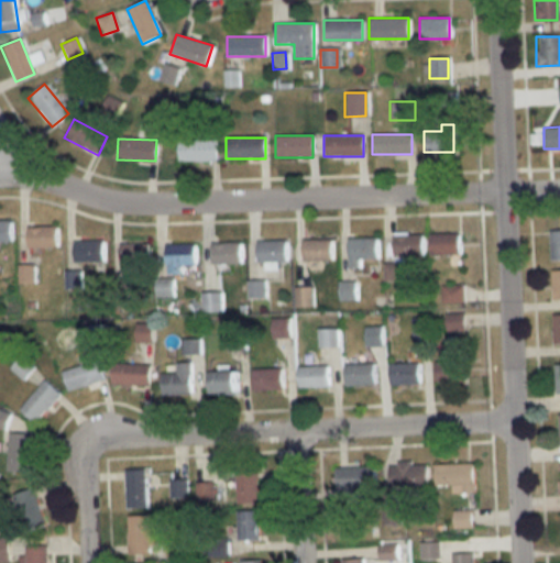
[(216,162),(216,141),(176,141),(176,162),(216,162)]
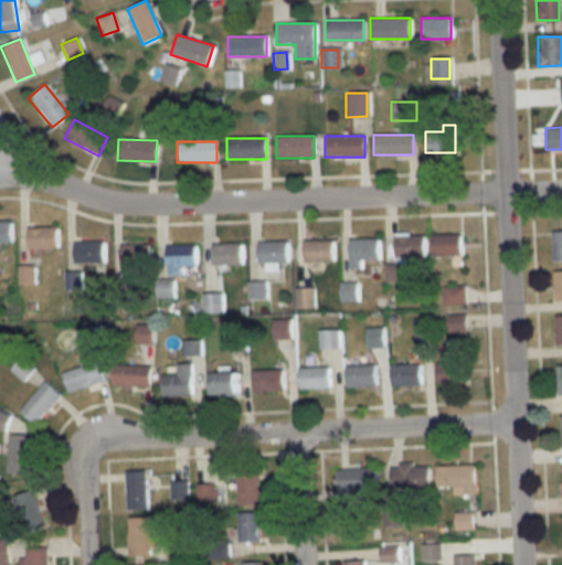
[(10,222),(0,221),(0,242),(10,242),(10,222)]
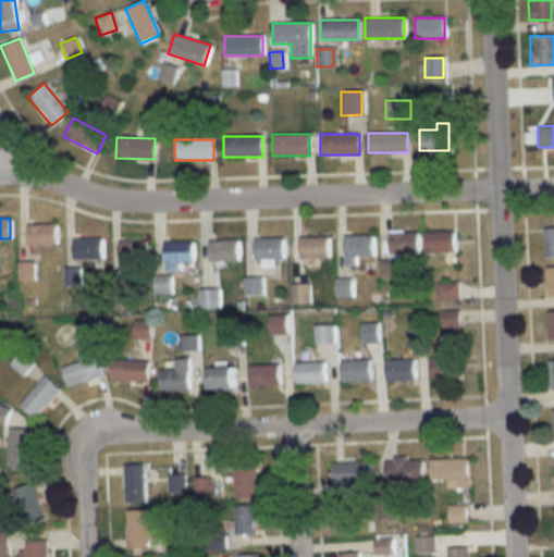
[(25,245),(54,245),(54,224),(25,224),(25,245)]
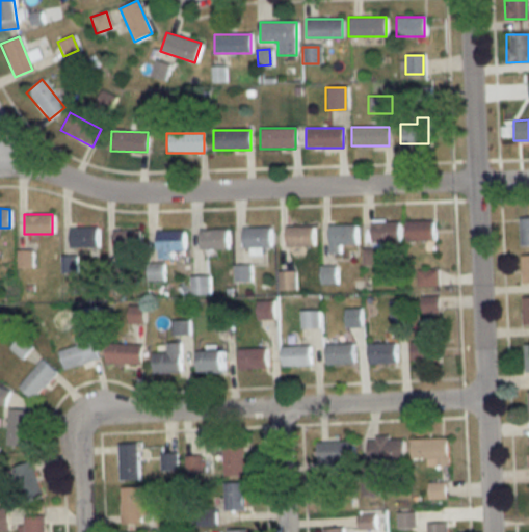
[(528,217),(519,218),(519,247),(528,246),(528,217)]
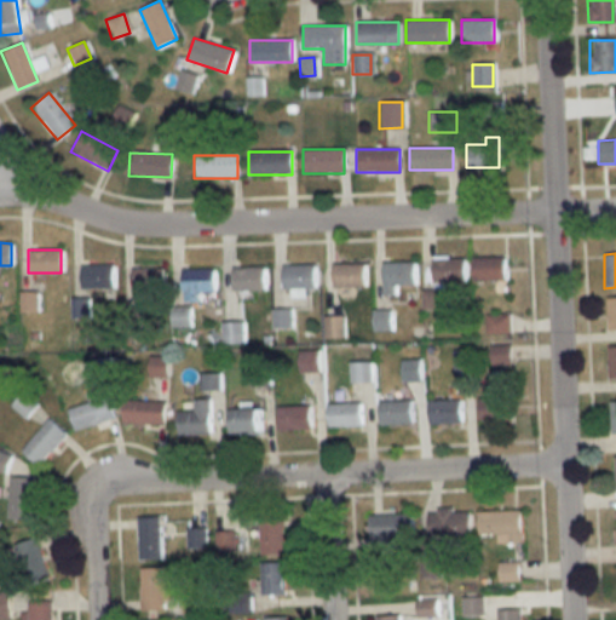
[(472,257),(472,281),(504,281),(504,257),(472,257)]
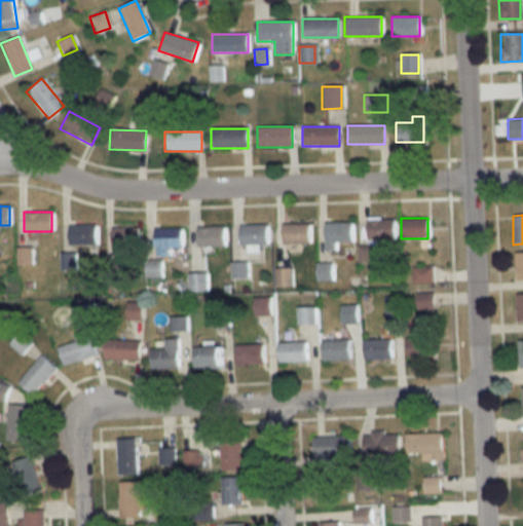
[(367,239),(396,239),(396,219),(367,219),(367,239)]
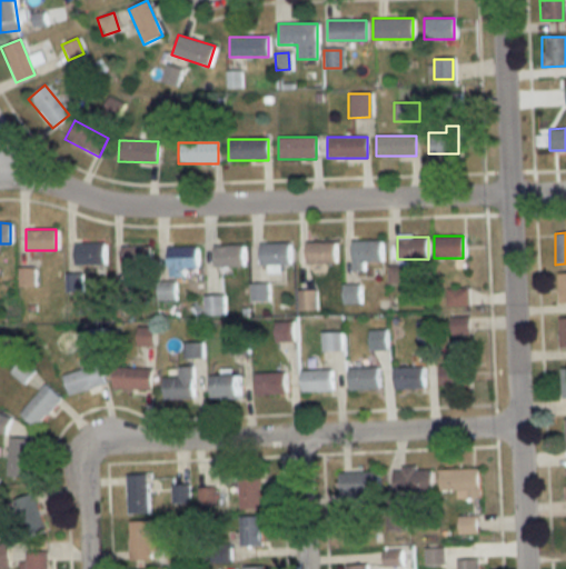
[(363,262),(380,262),(380,240),(350,240),(350,270),(363,270),(363,262)]
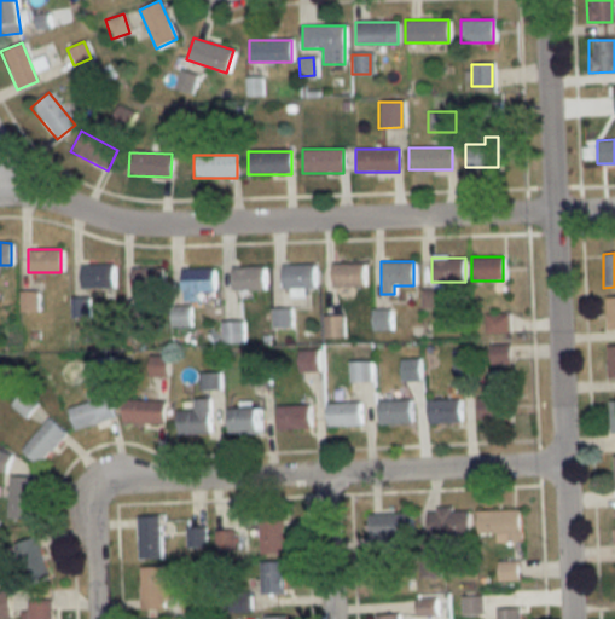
[(363,264),(331,264),(331,287),(363,287),(363,264)]
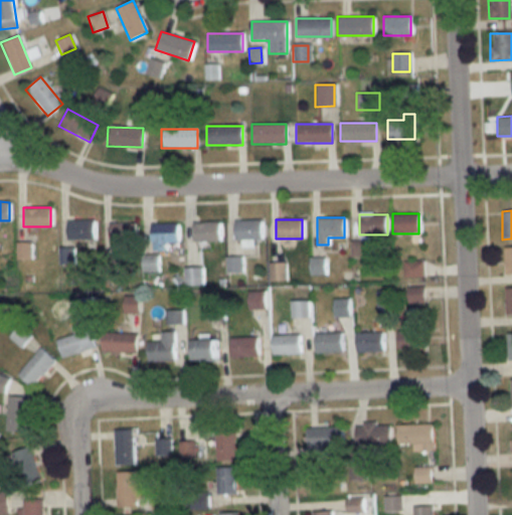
[(93,220),(65,220),(65,240),(93,240),(93,220)]
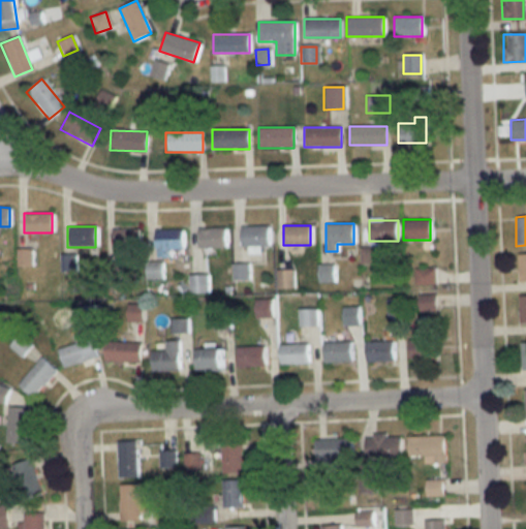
[(267,246),(267,226),(240,226),(240,246),(267,246)]
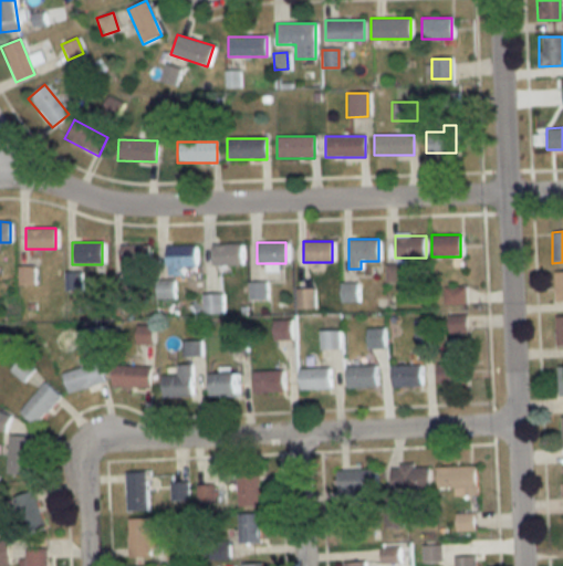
[(211,244),(211,265),(240,265),(240,244),(211,244)]
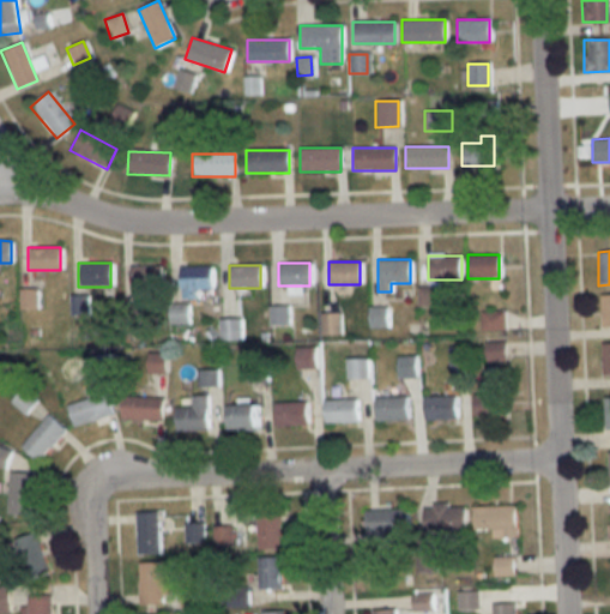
[(128,289),(162,289),(162,268),(128,268),(128,289)]
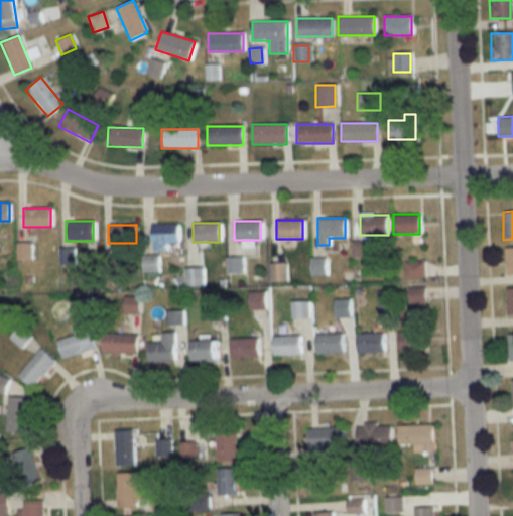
[(150,250),(166,250),(166,244),(177,244),(177,225),(150,225),(150,250)]
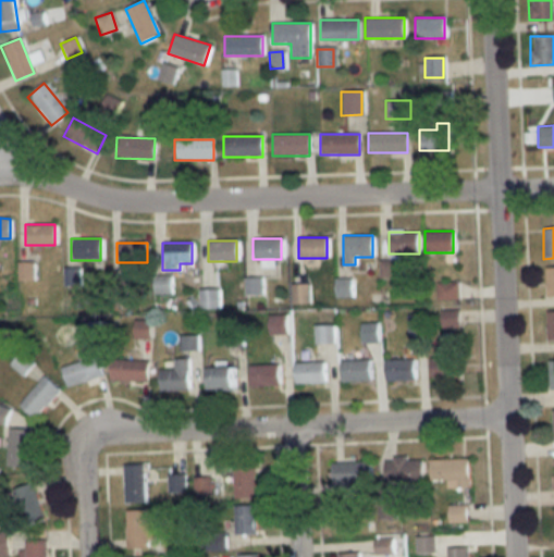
[(17,280),(31,280),(31,263),(17,263),(17,280)]
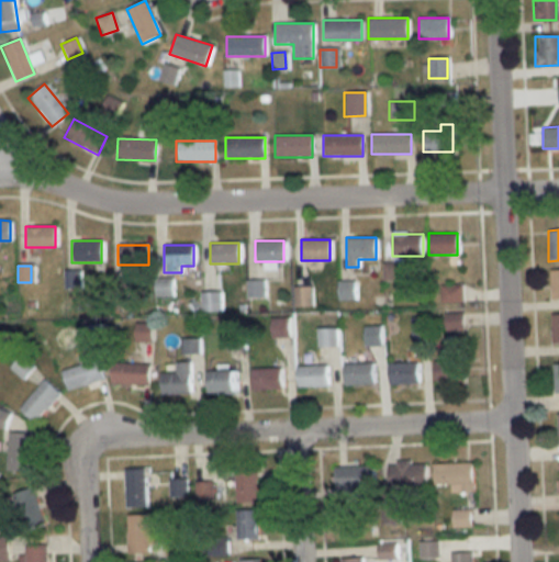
[(558,299),(558,270),(549,271),(549,300),(558,299)]
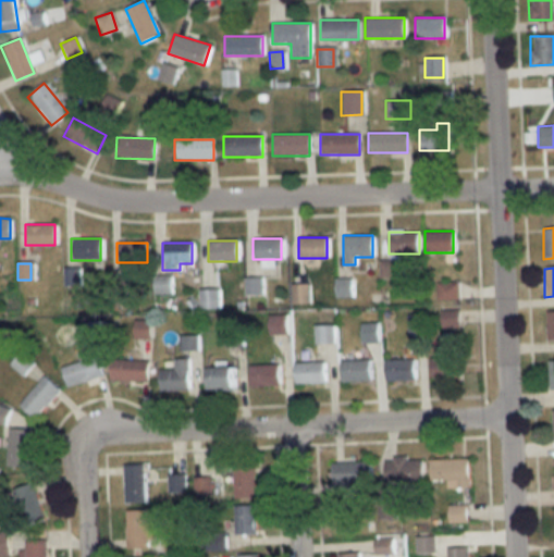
[(334,280),(334,296),(349,296),(349,280),(334,280)]
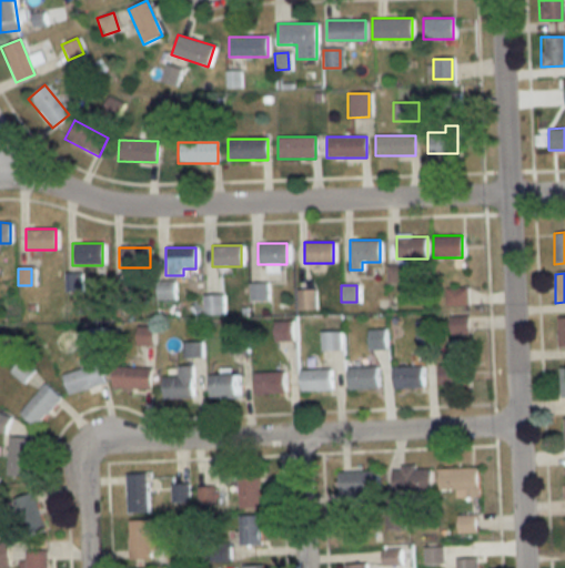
[(296,310),(313,310),(313,290),(296,290),(296,310)]
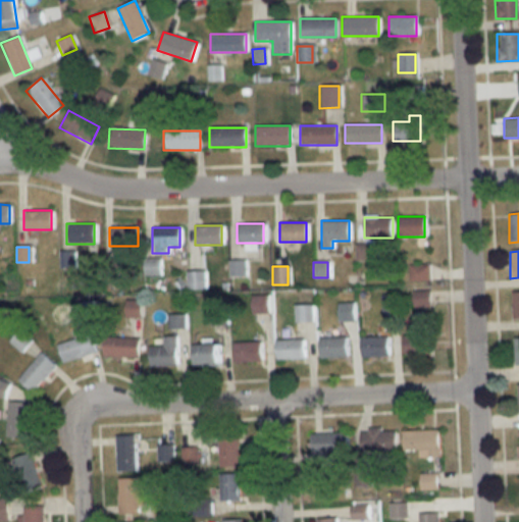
[(204,271),(186,271),(186,290),(204,290),(204,271)]
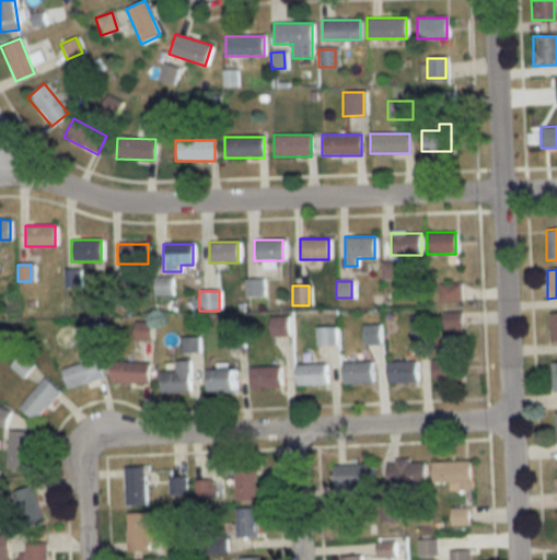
[(461,312),(441,313),(441,329),(462,328),(461,312)]
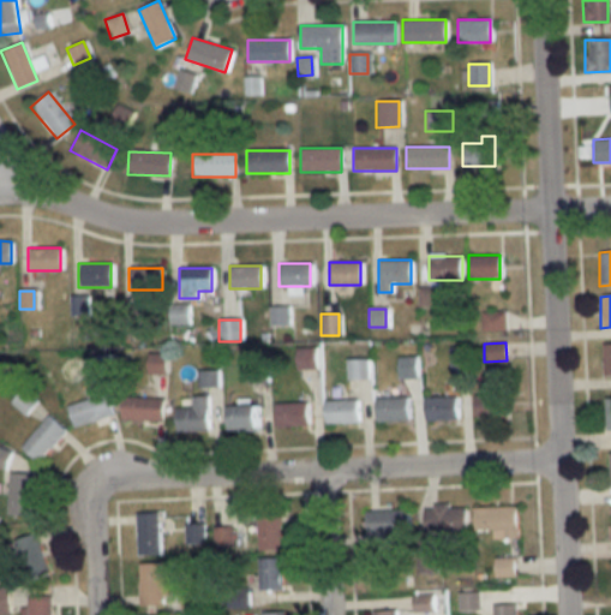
[(294,347),(294,368),(313,368),(313,347),(294,347)]
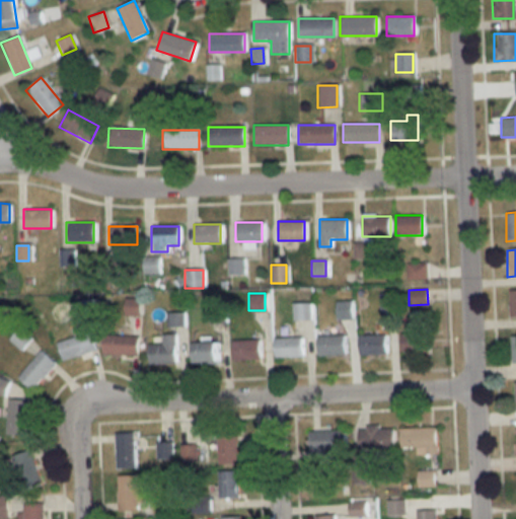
[(138,299),(124,299),(124,314),(138,314),(138,299)]
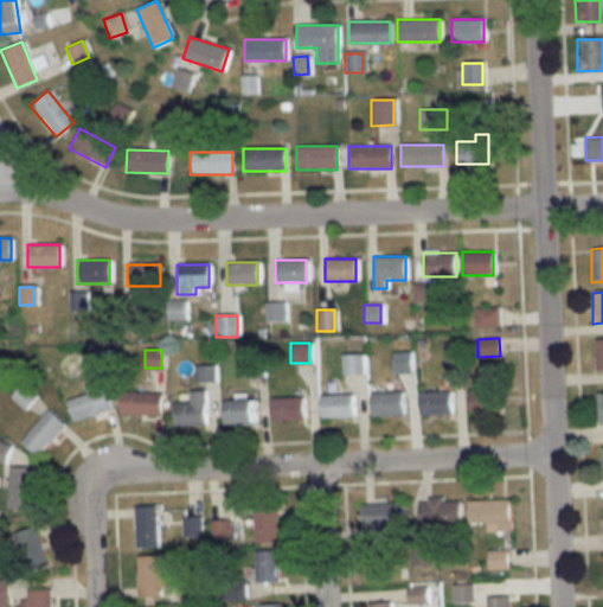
[(88,375),(106,370),(100,351),(82,356),(88,375)]
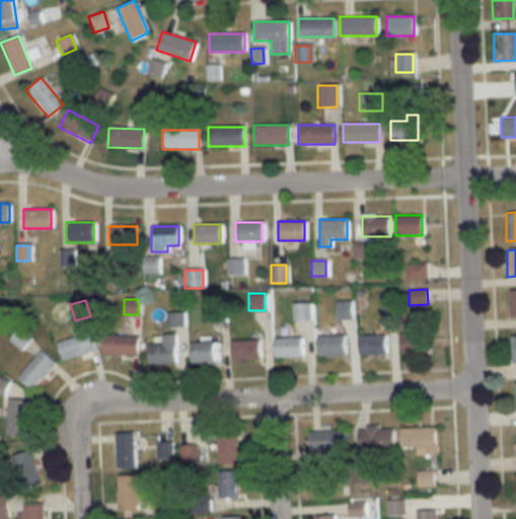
[(335,301),(335,319),(351,319),(351,301),(335,301)]
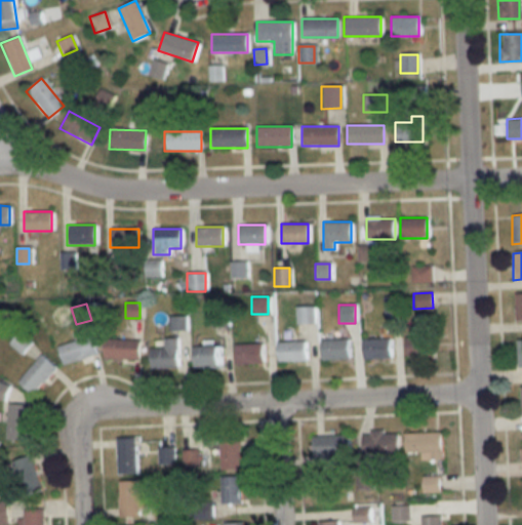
[(294,306),(294,323),(314,323),(314,306),(294,306)]
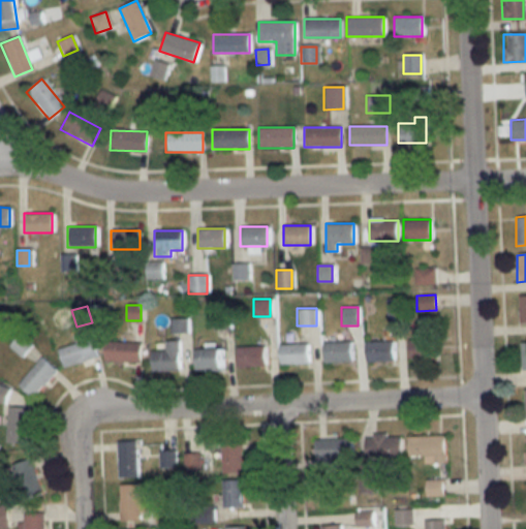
[(212,328),(224,328),(224,312),(212,312),(212,328)]
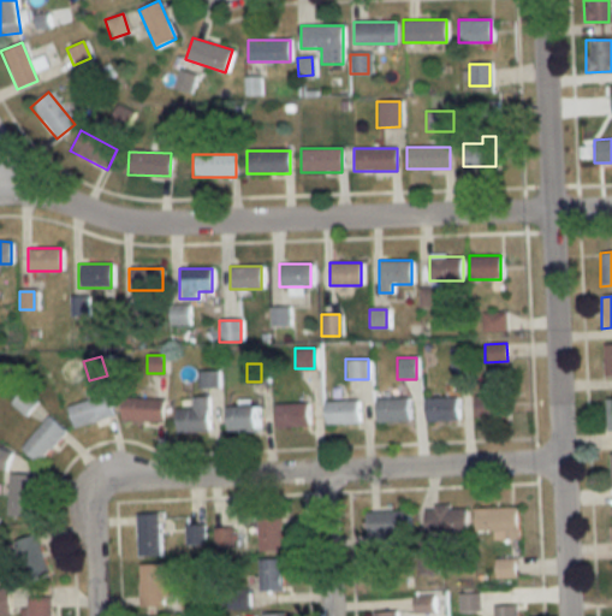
[(218,390),(218,369),(195,369),(195,390),(218,390)]
